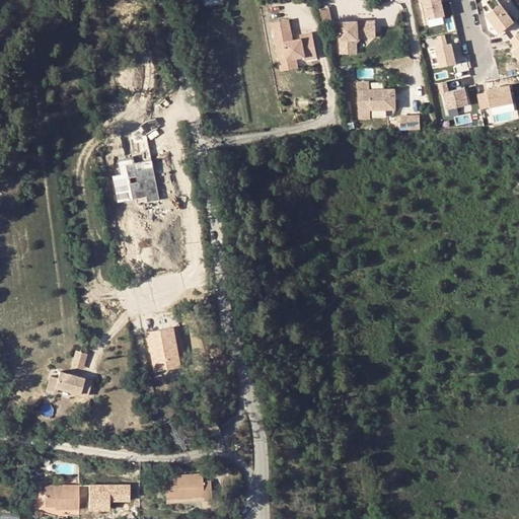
[(440,0),(423,0),(428,19),(444,15),(440,0)]
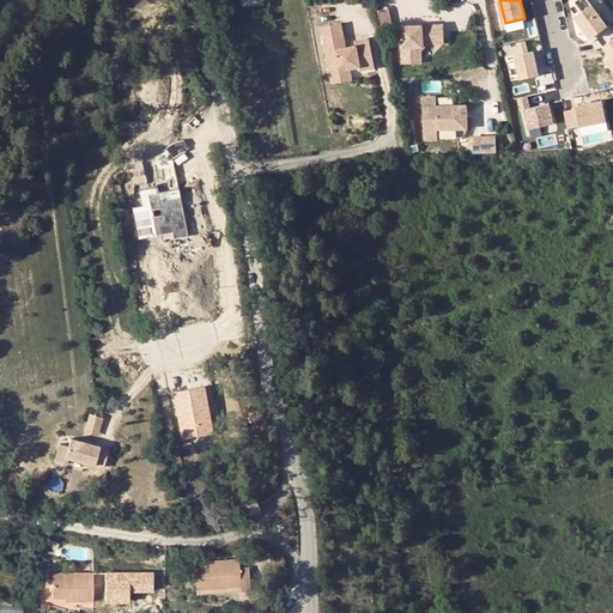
[(607,25),(588,0),(576,0),(575,1),(581,11),(575,17),(590,38),(607,25)]
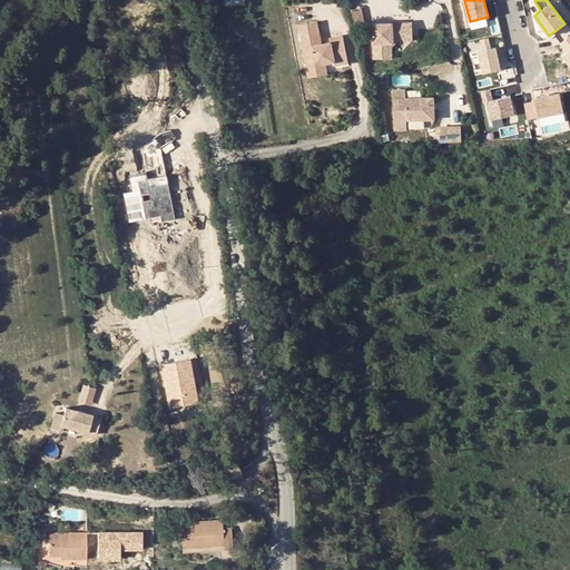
[(355,26),(365,25),(362,7),(352,8),(355,26)]
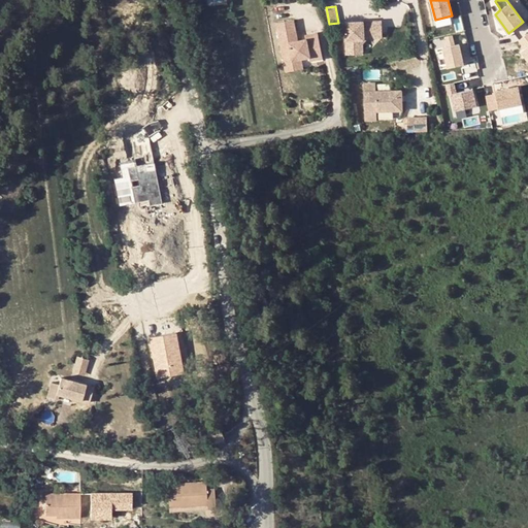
[(296,32),(294,19),(276,23),(286,61),(302,58),(310,56),(311,59),(324,57),(319,31),(306,34),(306,38),(298,40),(295,40),(294,35),(296,32)]
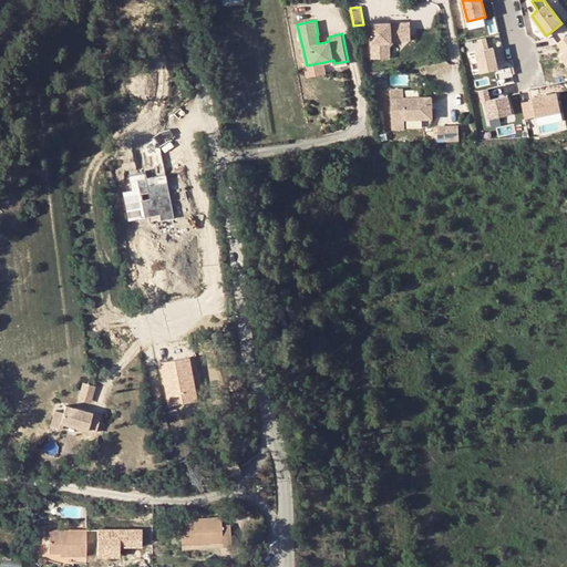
[(393,38),(409,38),(409,20),(370,20),(370,54),(388,54),(388,43),(393,38)]
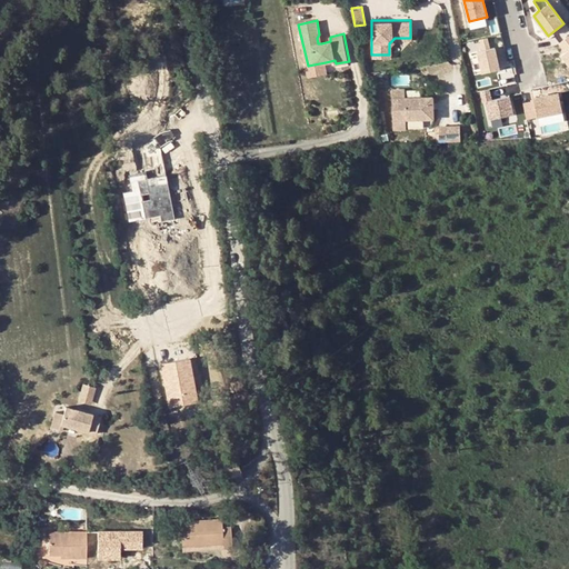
[(566,52),(562,56),(568,65),(568,36),(559,43),(566,52)]
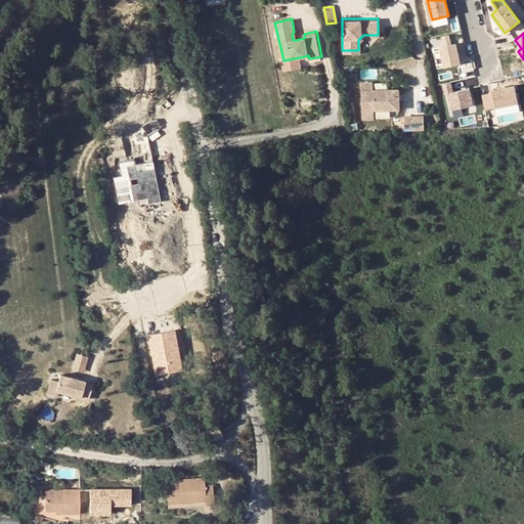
[(442,36),(444,46),(440,47),(444,67),(461,63),(455,43),(450,45),(448,35),(442,36)]
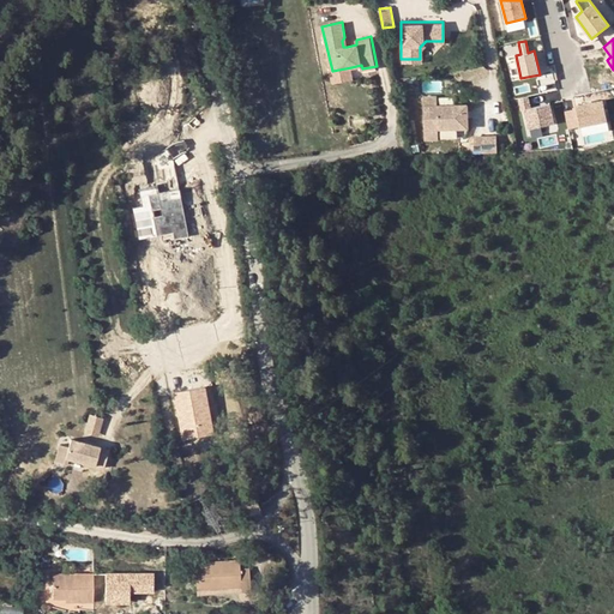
[(354,78),(351,67),(332,71),(335,83),(354,78)]
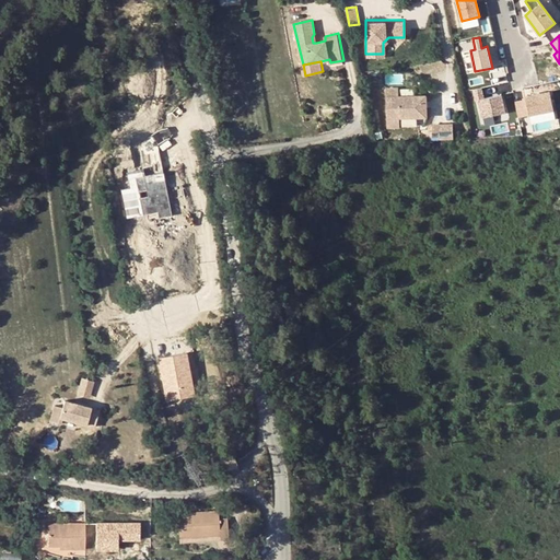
[(396,85),(384,85),(385,124),(397,124),(397,114),(424,113),(424,105),(420,103),(420,92),(396,93),(396,85)]
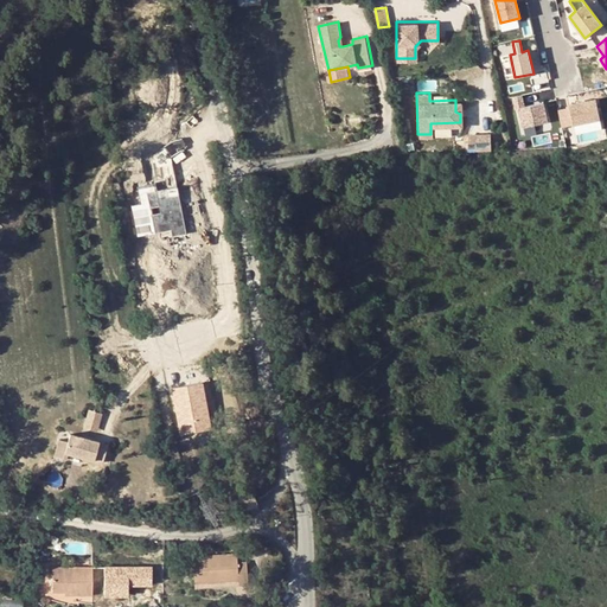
[(522,95),(513,96),(516,109),(519,108),(524,126),(548,120),(543,101),(524,106),(522,95)]
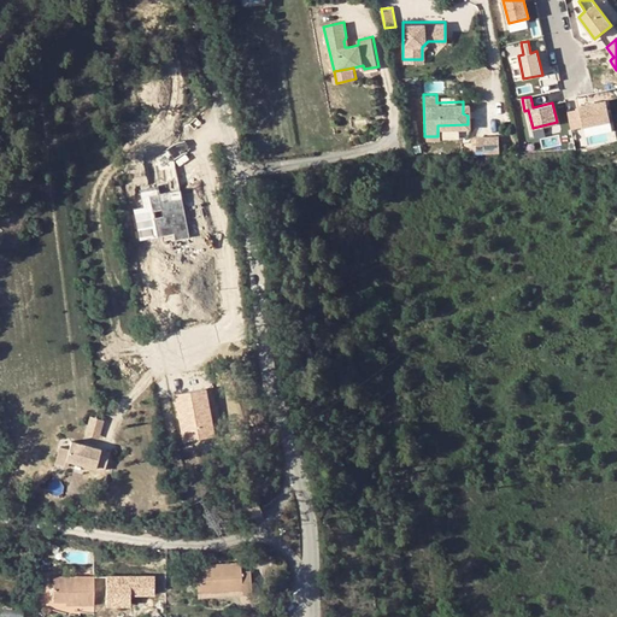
[(606,101),(580,106),(583,127),(610,121),(606,101)]
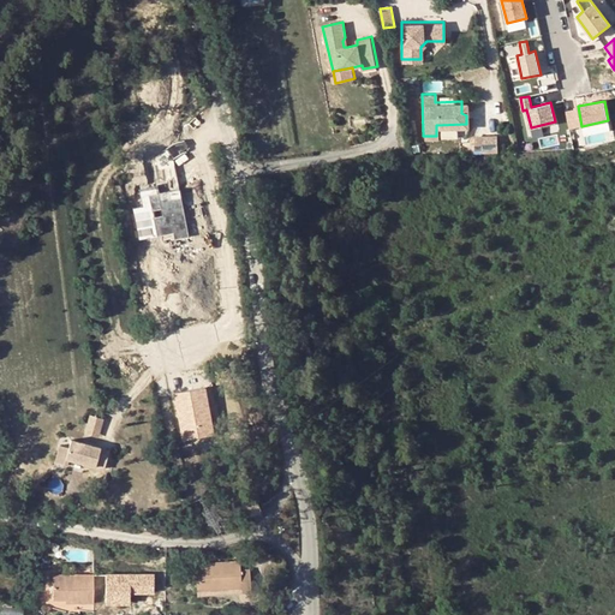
[(477,136),(477,151),(500,151),(500,136),(477,136)]
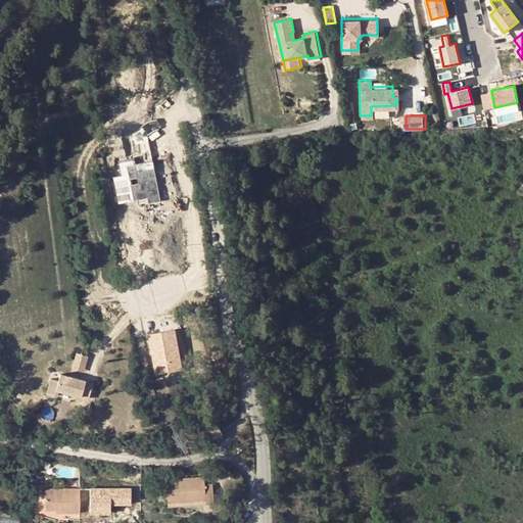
[(319,139),(307,140),(308,150),(320,149),(319,139)]
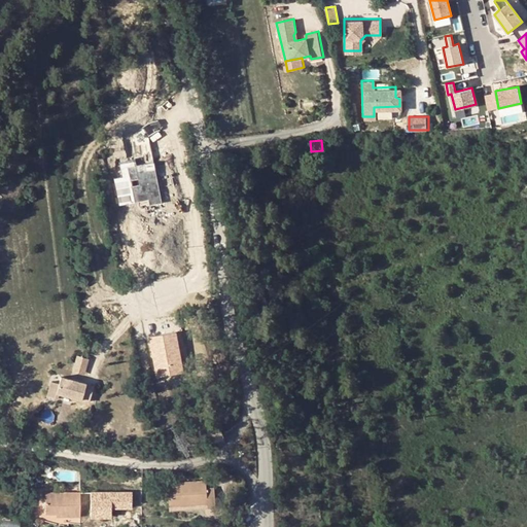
[(90,384),(91,371),(82,371),(82,366),(57,364),(57,372),(48,372),(47,386),(58,387),(58,382),(90,384)]
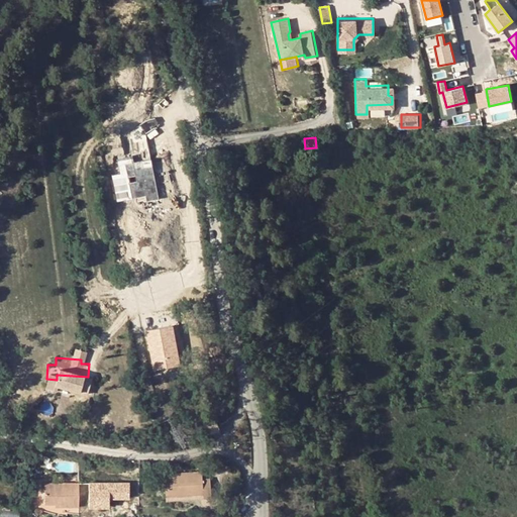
[(217,422),(208,425),(211,435),(221,432),(217,422)]
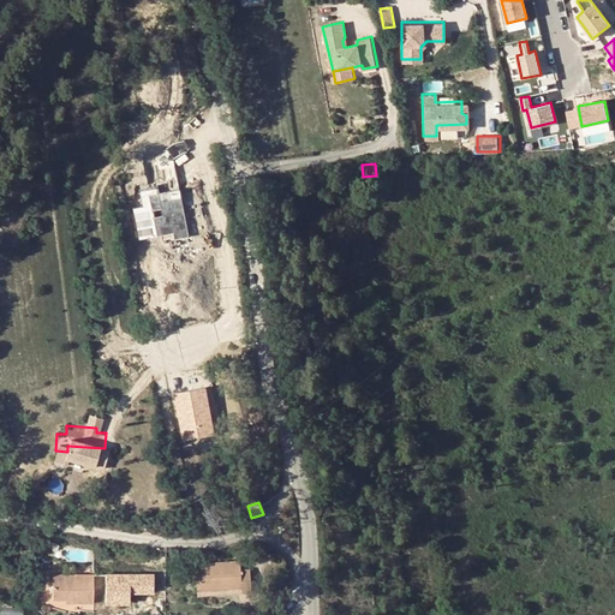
[(243,592),(251,591),(250,568),(242,568),(242,561),(196,563),(198,591),(243,587),(243,592)]
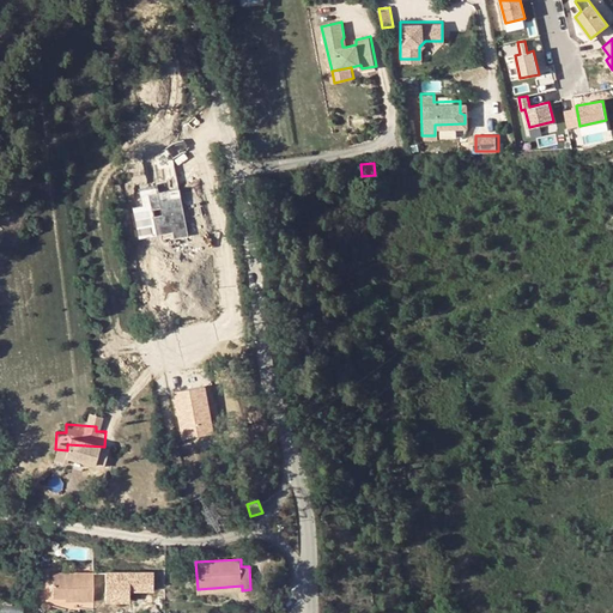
[(95,580),(93,600),(93,605),(129,605),(131,595),(153,595),(153,571),(143,571),(141,580),(95,580)]
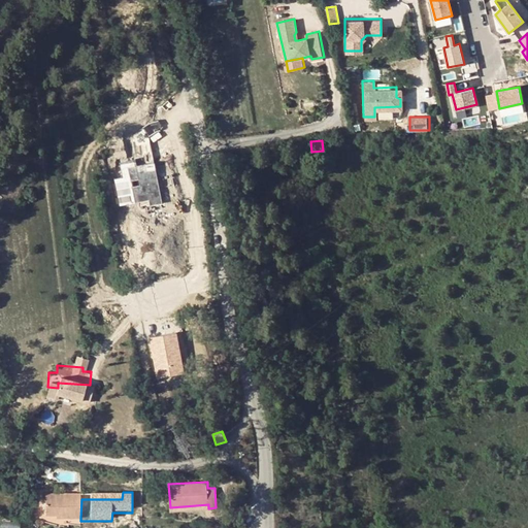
[(61,517),(80,517),(81,499),(81,493),(46,493),(46,494),(35,494),(34,520),(45,520),(45,513),(57,513),(61,514),(61,517)]
